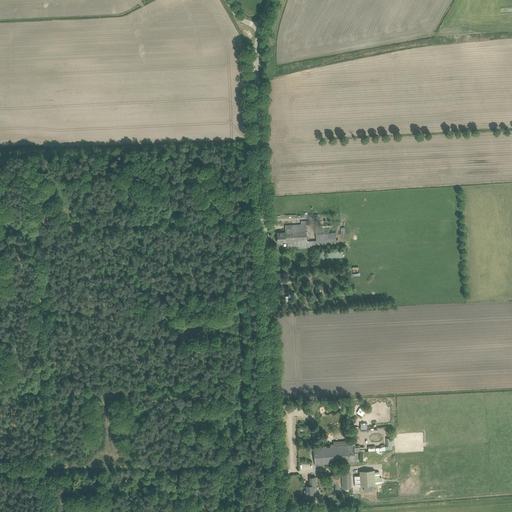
[(286,232),(286,242),(288,242),(288,246),(293,246),(308,245),(308,241),(306,223),(310,223),(309,220),(301,221),(301,224),(290,225),(285,225),(286,232)]
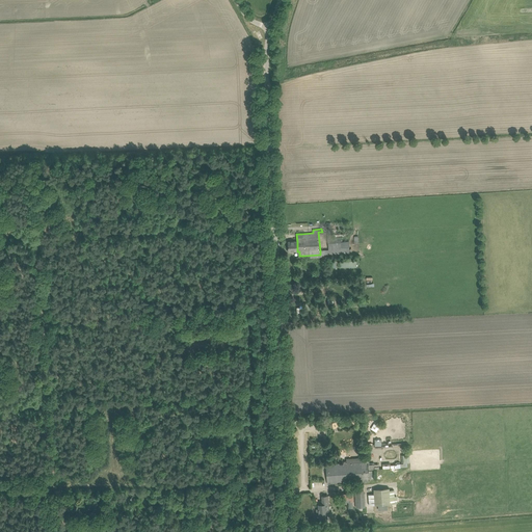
[(296,251),(297,251),(297,241),(288,241),(289,251),(296,250),(296,251)]
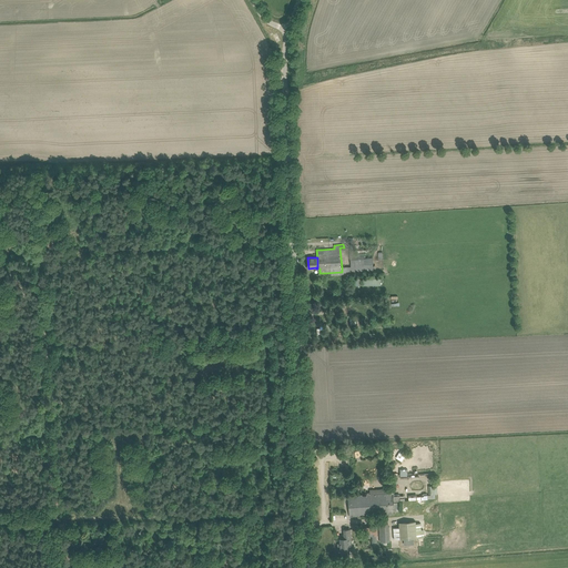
[(351,266),(342,267),(342,272),(373,270),(373,260),(364,261),(364,263),(351,264),(351,266)]
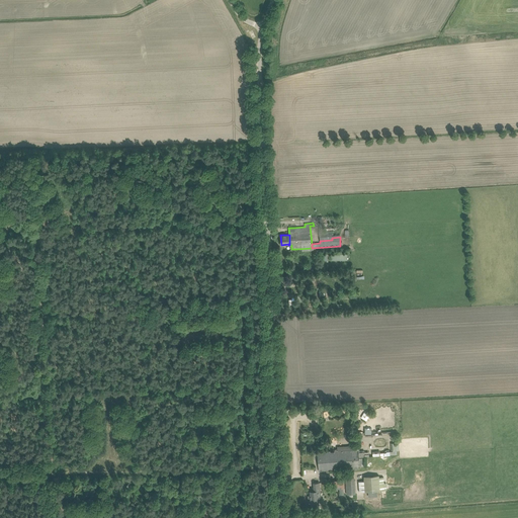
[(330,253),(330,261),(346,261),(346,254),(330,253)]
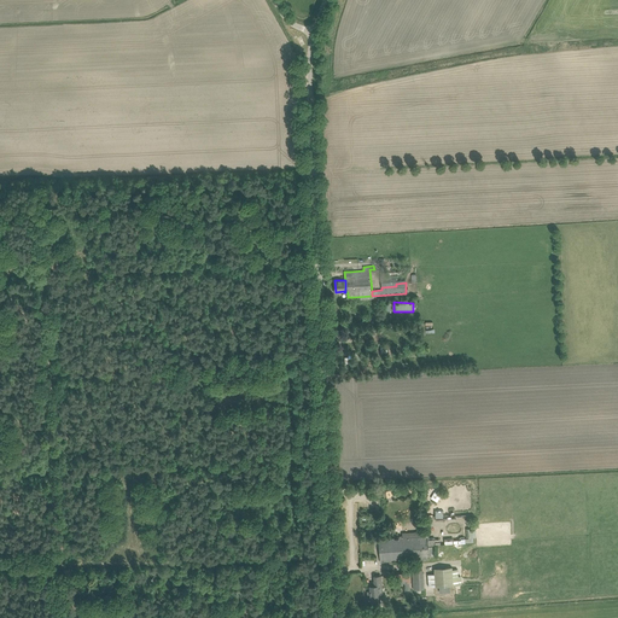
[(431,499),(439,502),(443,494),(435,491),(431,499)]
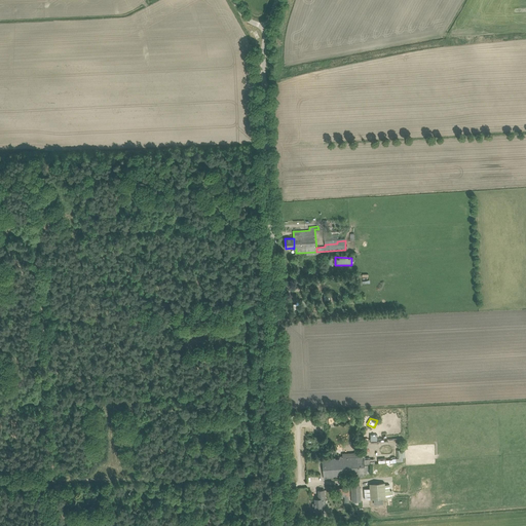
[(352,452),(351,444),(344,445),(346,454),(352,452)]
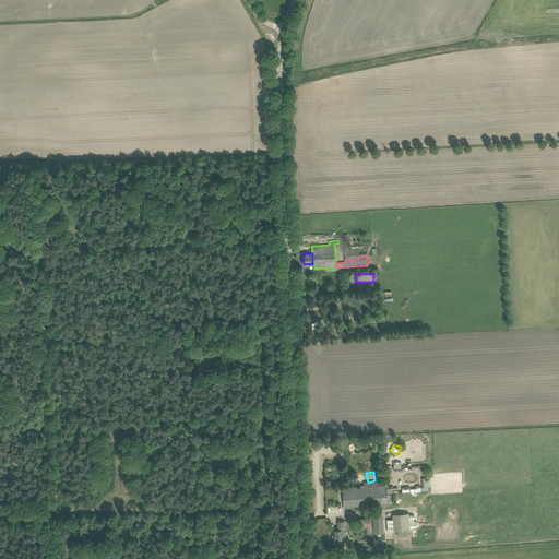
[(387,494),(387,488),(387,486),(343,489),(344,508),(388,506),(388,495),(387,494)]
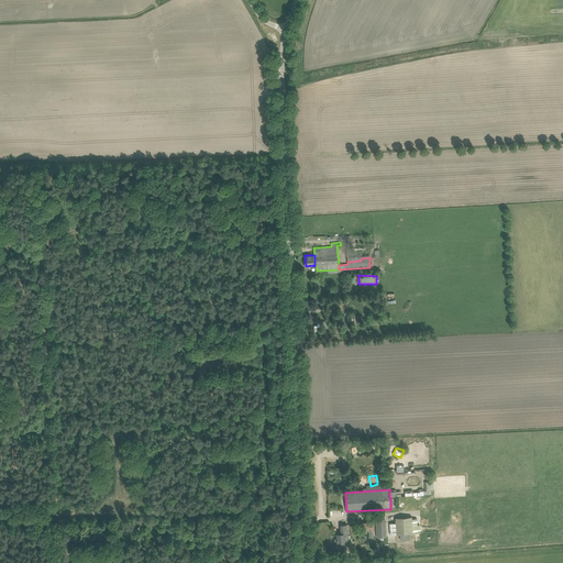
[(397,534),(400,534),(409,533),(414,533),(412,519),(412,517),(395,518),(396,522),(397,534)]
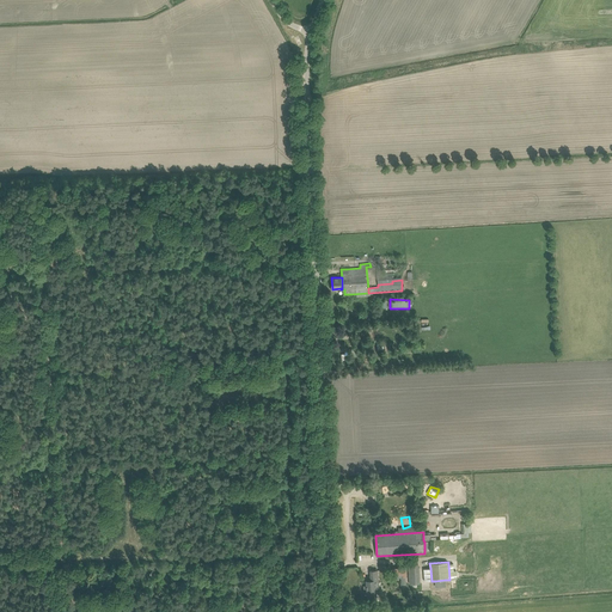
[(420,583),(418,563),(408,564),(409,585),(420,583)]
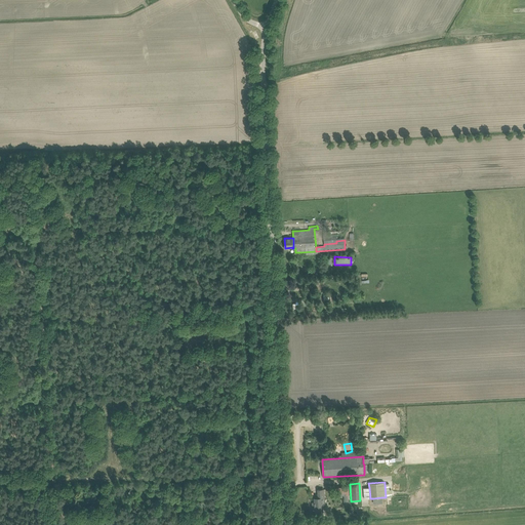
[(349,500),(348,500),(348,487),(344,487),(344,490),(340,490),(340,488),(336,488),(336,490),(336,495),(344,495),(344,501),(346,501),(346,505),(350,505),(349,500)]
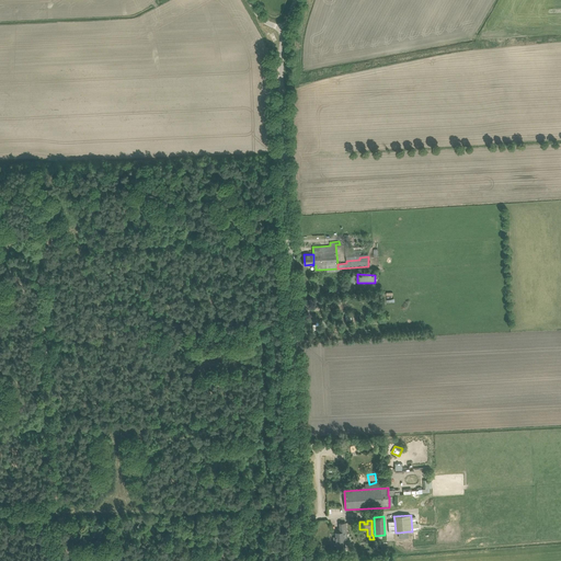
[(340,531),(335,533),(336,537),(336,546),(336,547),(342,546),(345,546),(344,540),(344,536),(347,536),(346,531),(346,523),(345,523),(340,523),(340,531)]
